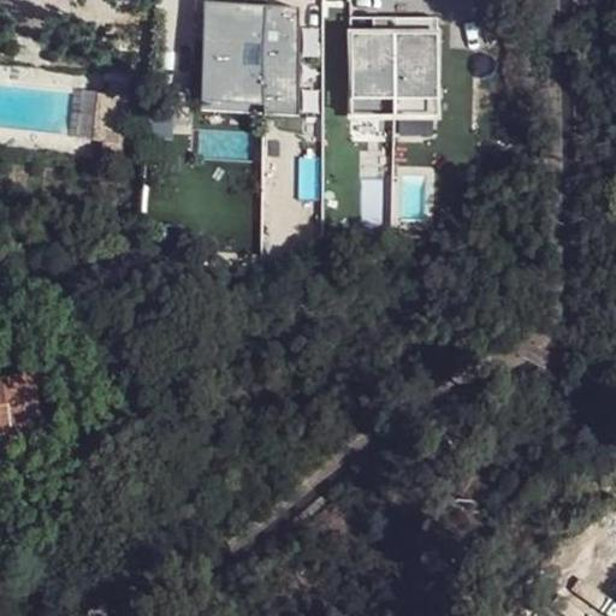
[(300,0),(274,0),(201,0),(201,41),(203,41),(202,106),(264,107),(264,108),(298,110),(300,0)]
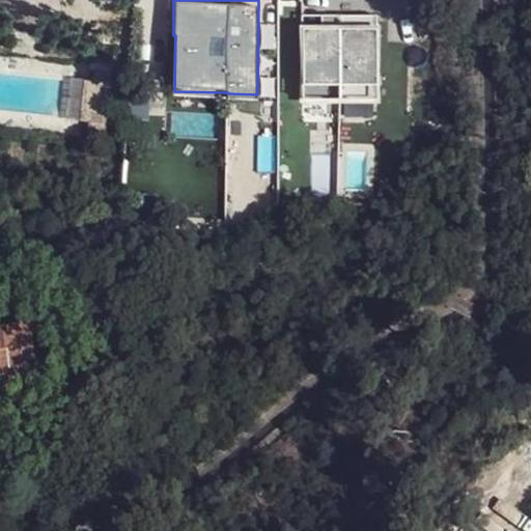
[(378,12),(303,11),(302,94),(376,95),(378,12)]
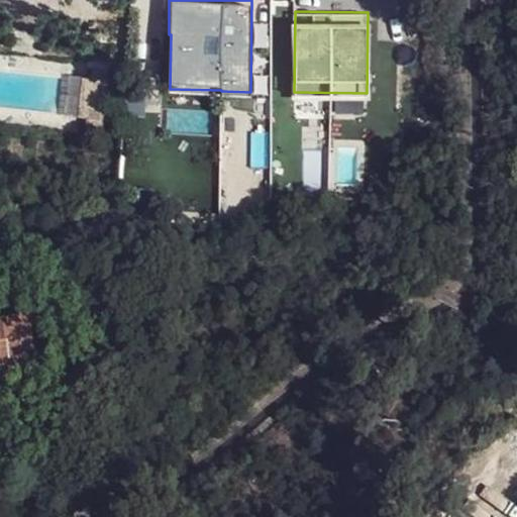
[(92,68),(91,80),(107,82),(108,70),(92,68)]
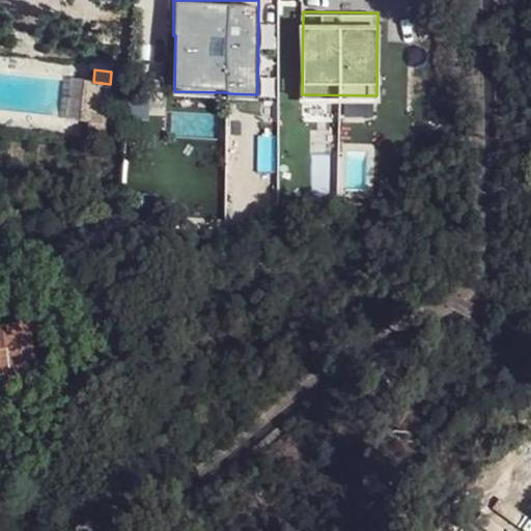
[(85,80),(80,120),(89,122),(106,123),(110,84),(93,82),(85,80)]
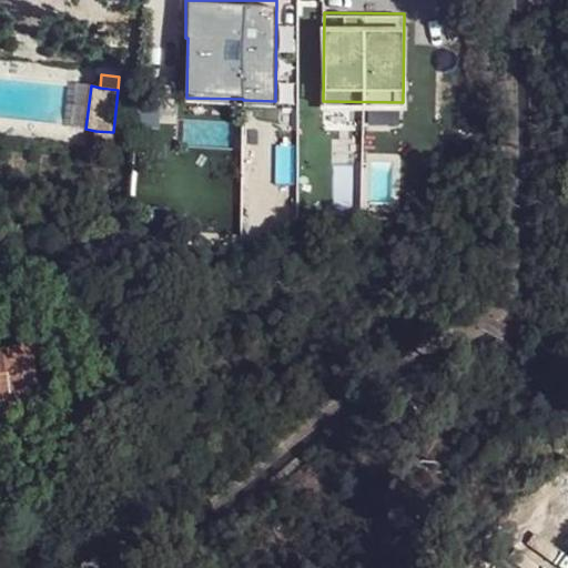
[(93,142),(111,145),(113,132),(95,131),(93,142)]
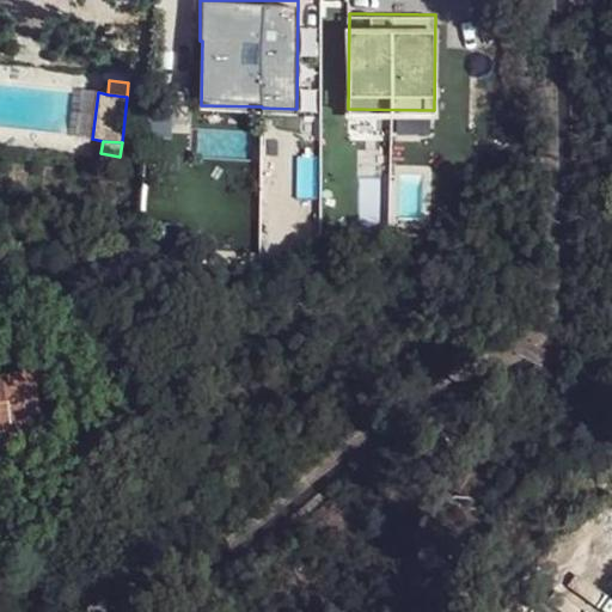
[(0,384),(0,432),(35,424),(29,379),(0,384)]
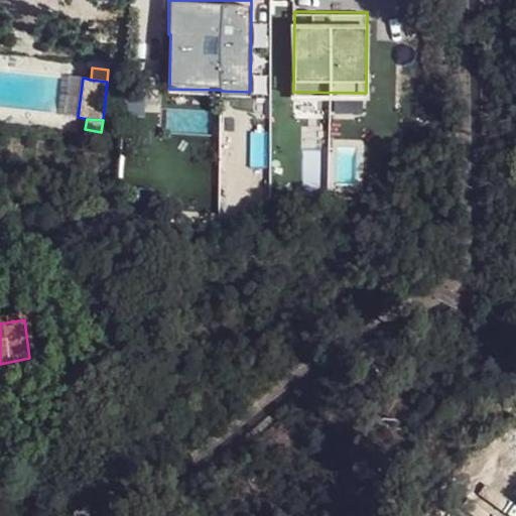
[(482,474),(456,491),(469,512),(496,496),(482,474)]
